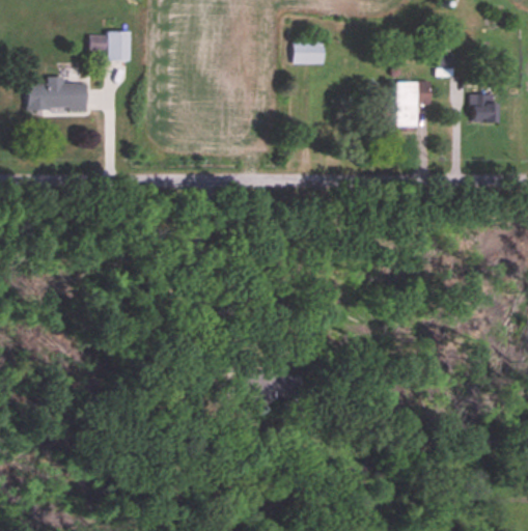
[(130,32),(89,32),(89,51),(108,51),(108,60),(130,60),(130,32)]
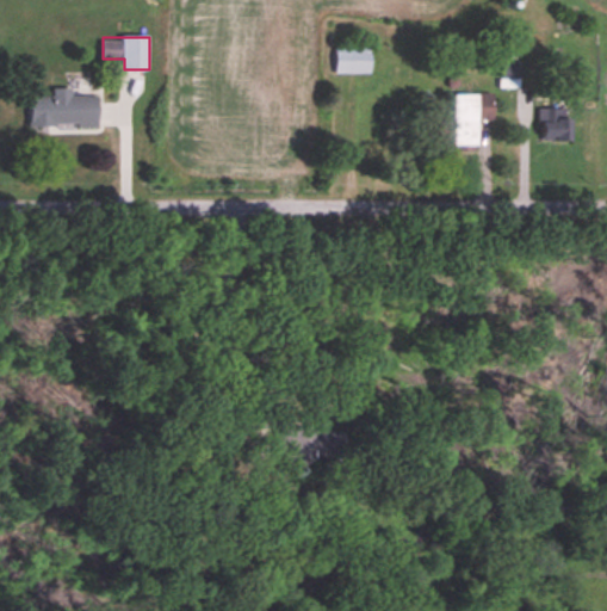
[(338,73),(373,73),(373,47),(338,47),(338,73)]
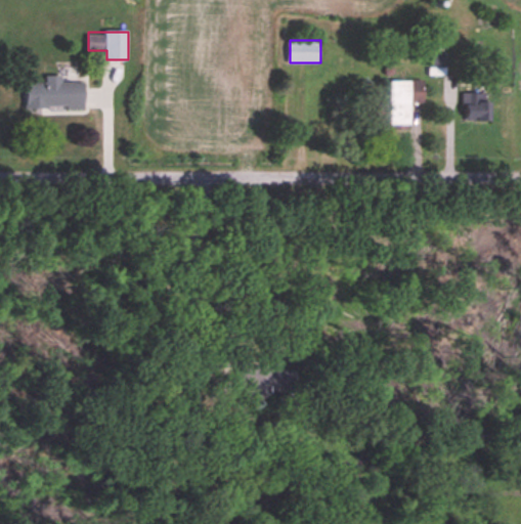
[(447,76),(447,60),(431,60),(431,76),(447,76)]
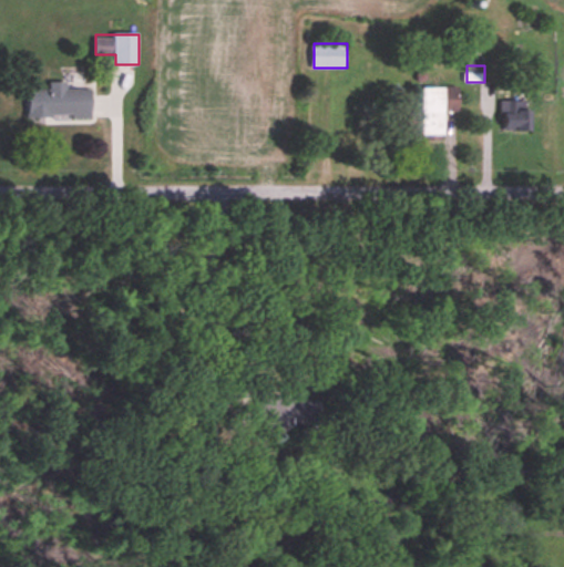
[(423,90),(424,136),(447,135),(445,111),(462,111),(462,89),(423,90)]
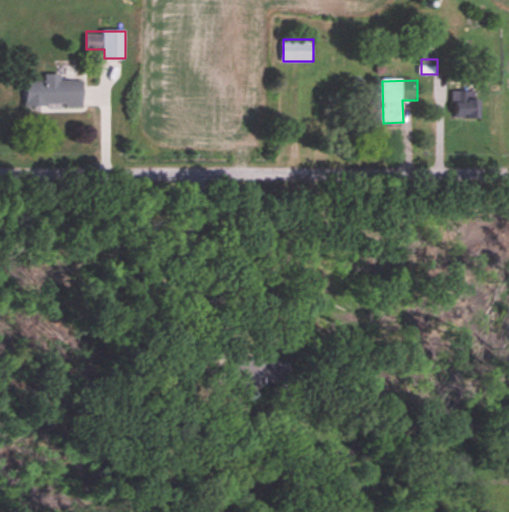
[(27,106),(84,106),(84,81),(27,81),(27,106)]
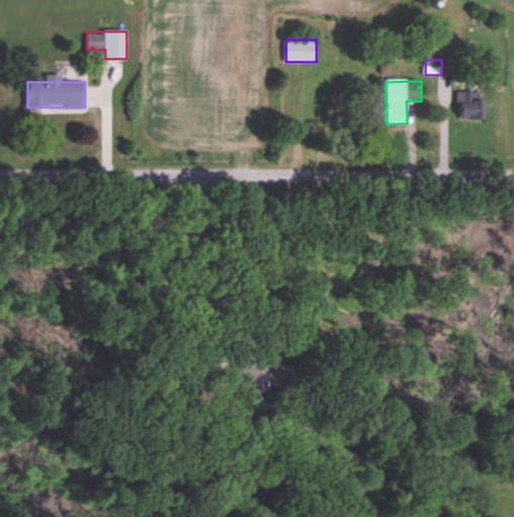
[(459,118),(486,118),(486,93),(459,93),(459,118)]
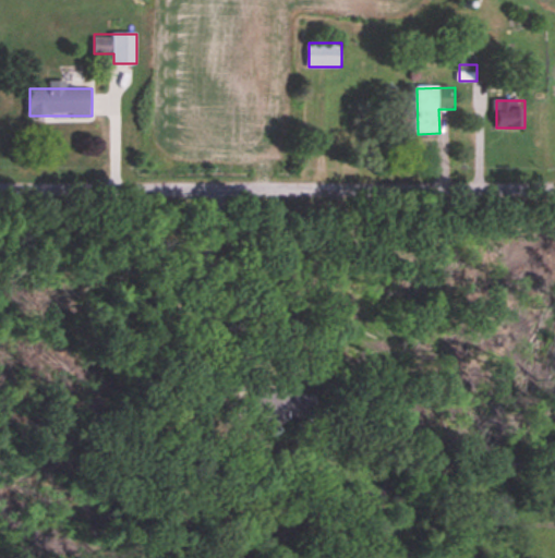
[(287,423),(288,412),(298,413),(300,396),(257,391),(254,420),(287,423)]
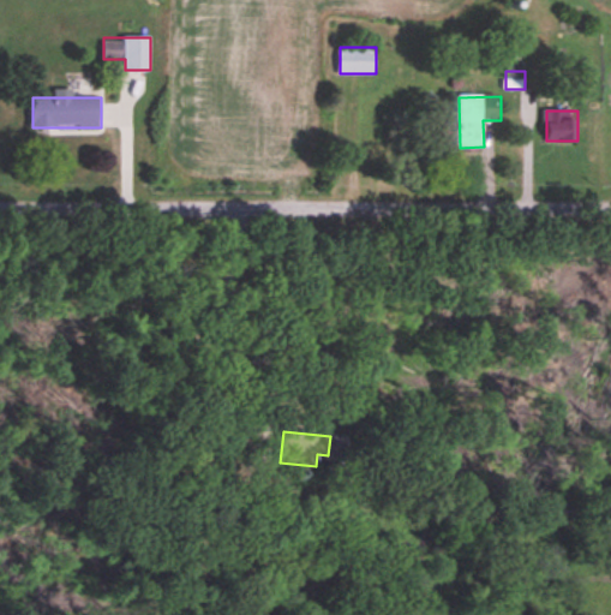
All buildings are outlined.
